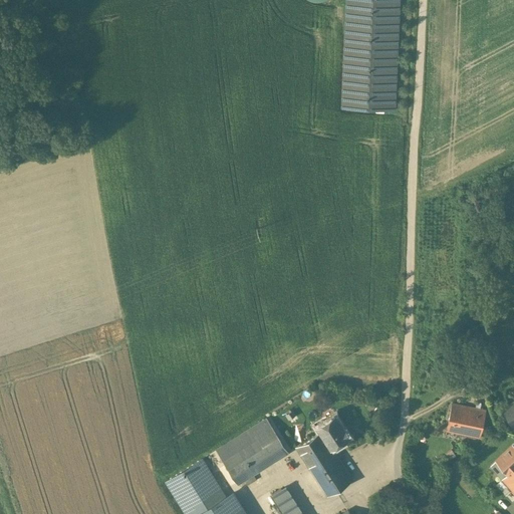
[(398,0),(346,0),(342,108),(394,110),(398,0)]
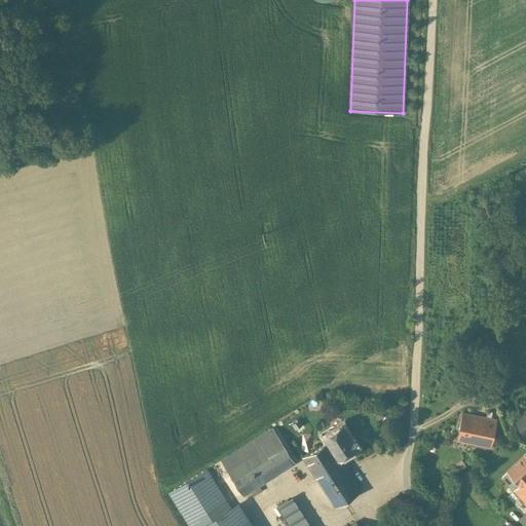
[(525,409),(514,417),(525,439),(525,438),(525,409)]
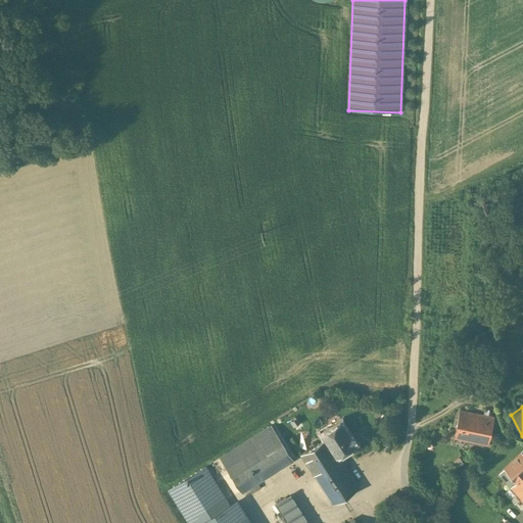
[(493,417),(460,410),(454,438),(487,445),(493,417)]
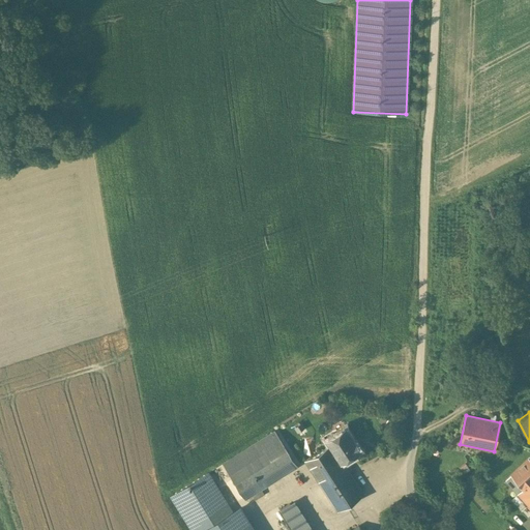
[(345,429),(337,433),(333,433),(327,436),(326,440),(329,444),(329,445),(341,462),(342,461),(359,449),(353,440),(345,429)]
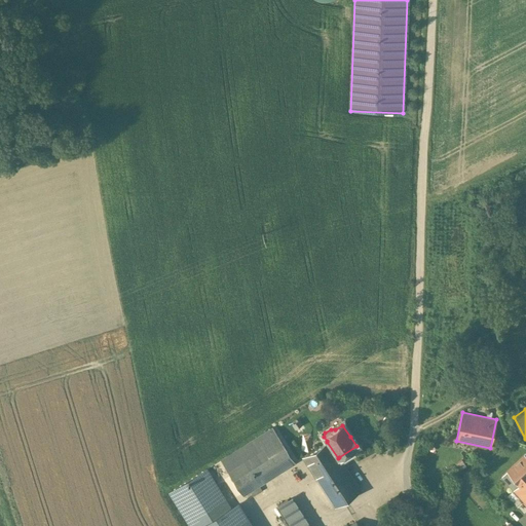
[(272,427),(221,460),(230,475),(282,442),(272,427)]
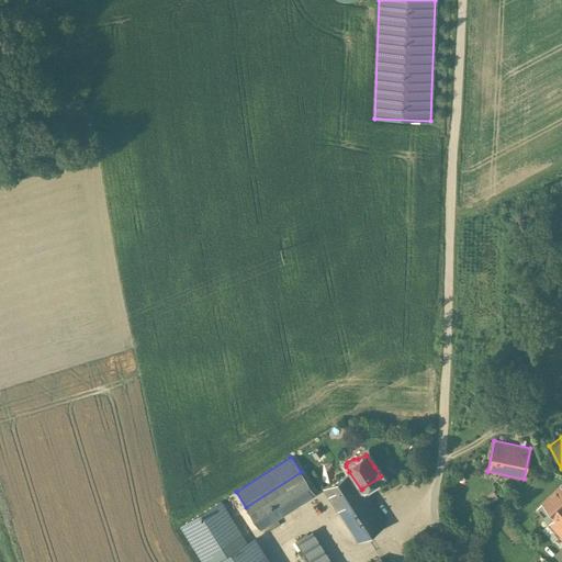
[(349,471),(323,489),(357,541),(384,525),(362,489),(361,490),(349,472),(349,471)]
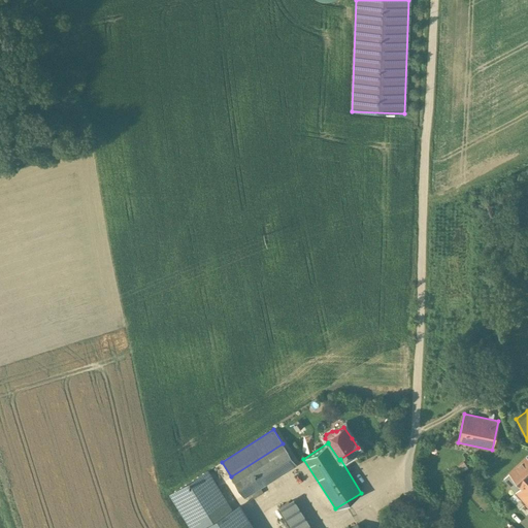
[(283,443),(231,476),(243,497),(296,464),(283,443)]
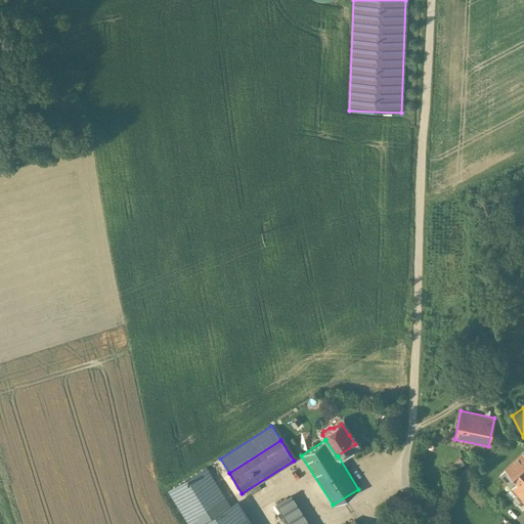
[(523,454),(523,453),(506,471),(511,477),(506,482),(512,488),(523,476),(523,454)]
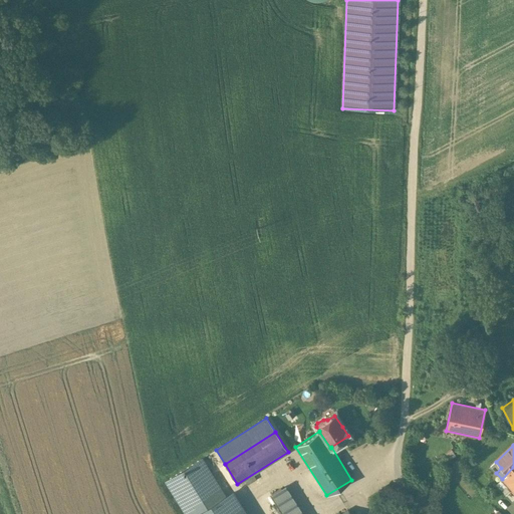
[(202,459),(166,481),(186,513),(197,513),(225,497),(202,459)]
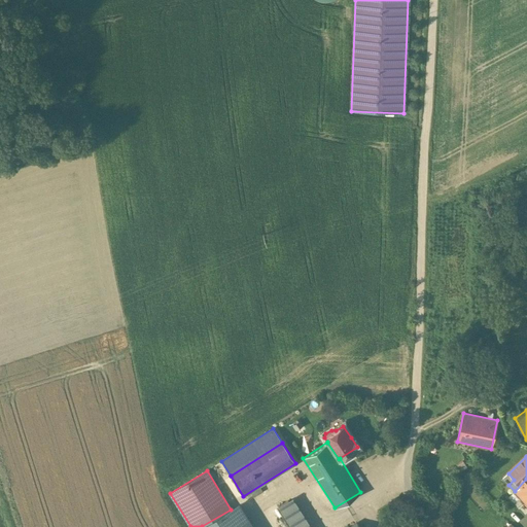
[(508,473),(503,479),(508,485),(514,480),(508,473)]
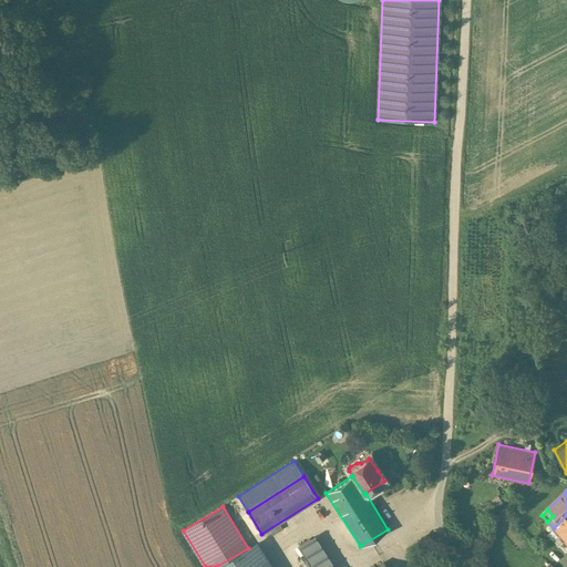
[(566,515),(554,528),(558,533),(566,542),(566,515)]
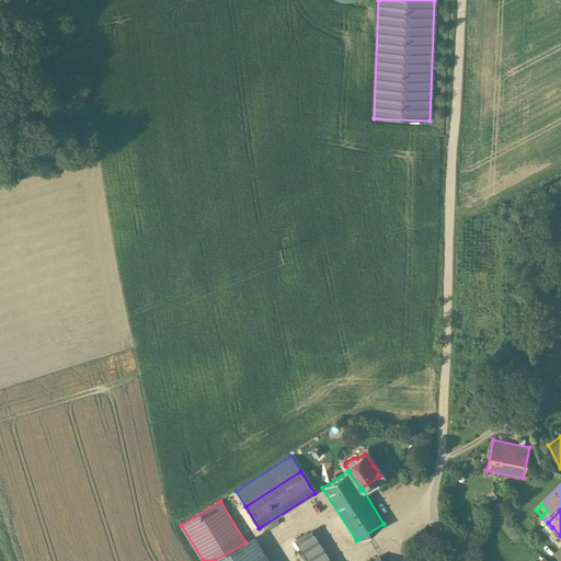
[(548,523),(541,529),(545,534),(552,527),(548,523)]
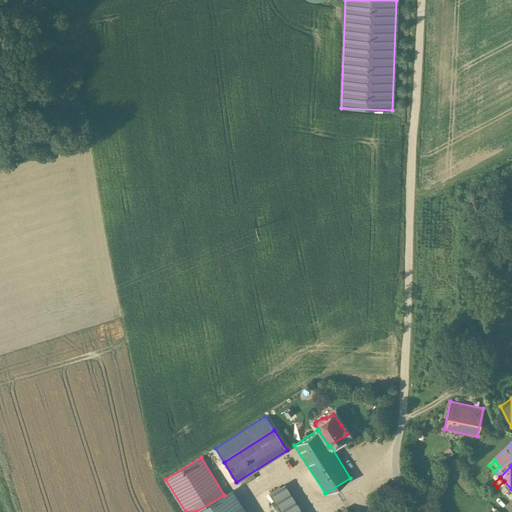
[(379,479),(368,483),(371,490),(381,486),(379,479)]
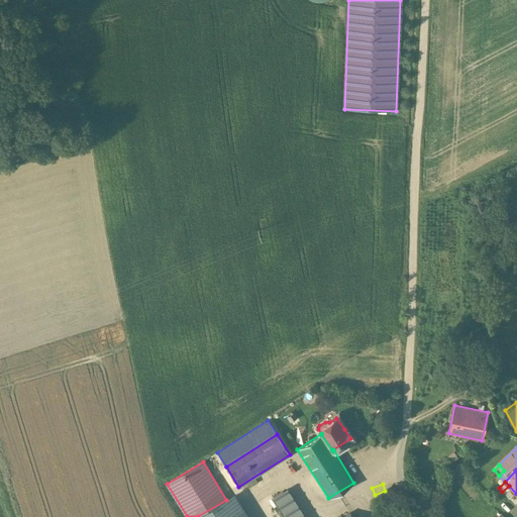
[(226,500),(237,516),(249,516),(235,494),(226,500)]
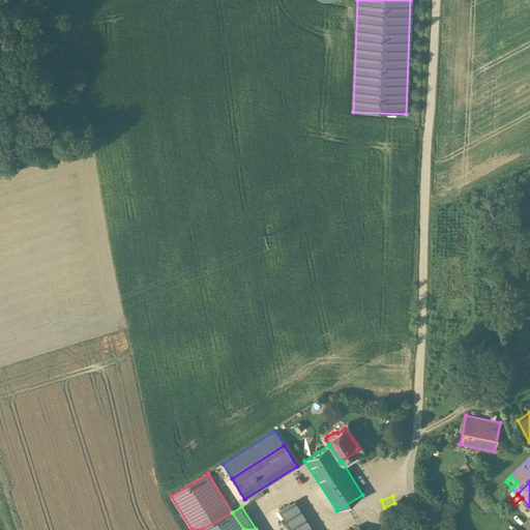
[(285,517),(280,509),(265,519),(272,529),(293,529),(285,517)]
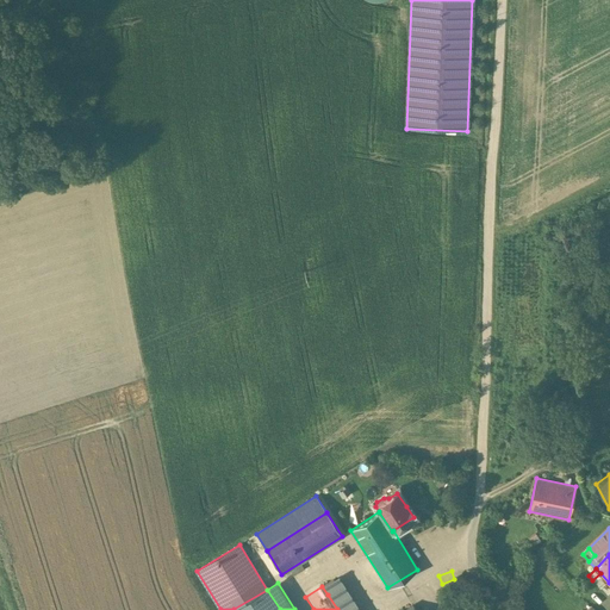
[(280,609),(267,590),(234,609),(280,609)]
